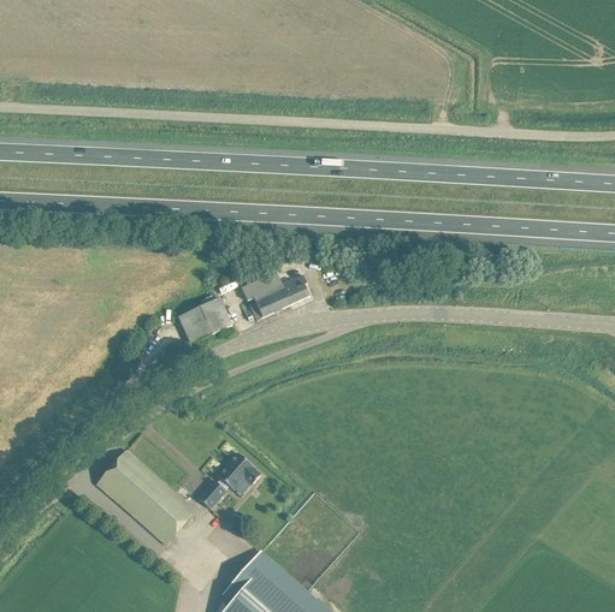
[(275,271),(241,286),(246,299),(252,297),(254,301),(248,304),(254,319),(308,295),(303,283),(306,283),(301,273),(281,283),(275,271)]
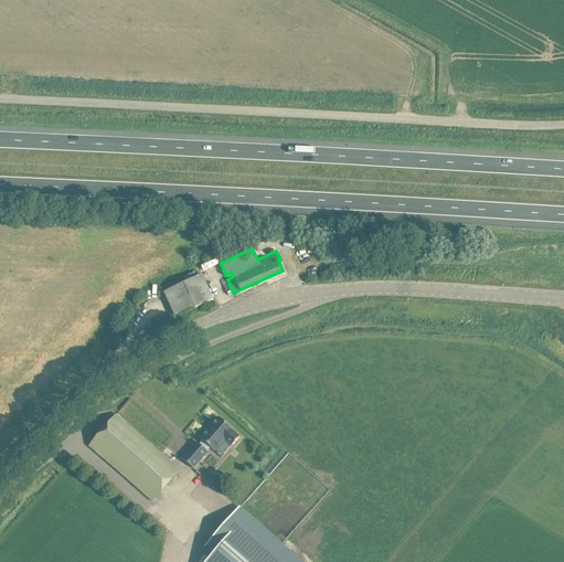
[(212,297),(201,272),(162,289),(174,315),(212,297)]
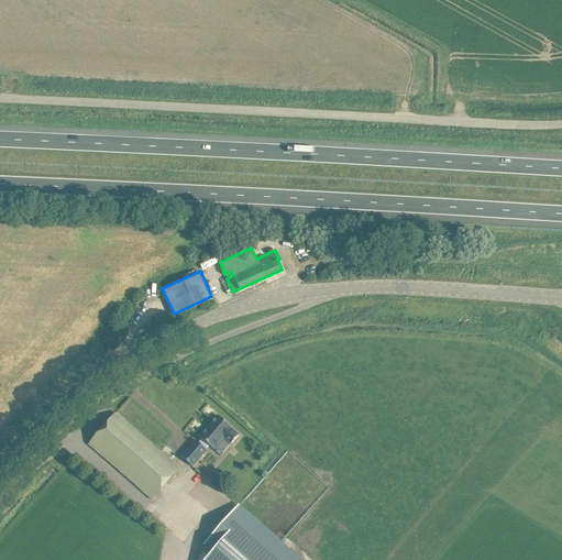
[(151,497),(178,467),(114,410),(87,441),(151,497)]
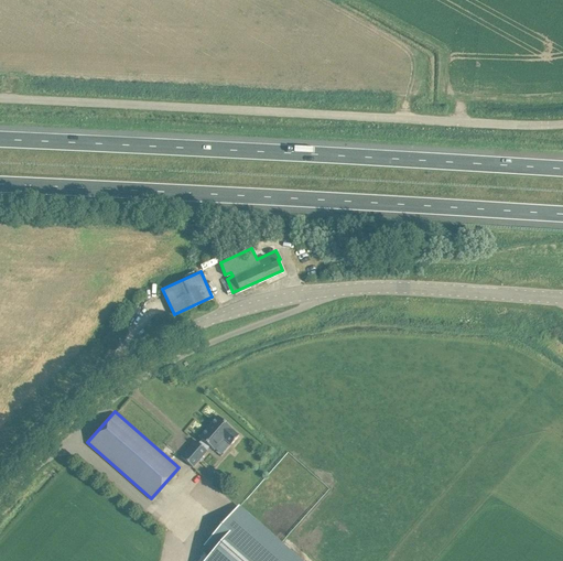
[(230,442),(238,433),(230,427),(231,427),(217,413),(198,434),(201,437),(197,441),(195,439),(181,455),(192,465),(206,449),(203,445),(206,442),(213,448),(223,437),(230,442)]
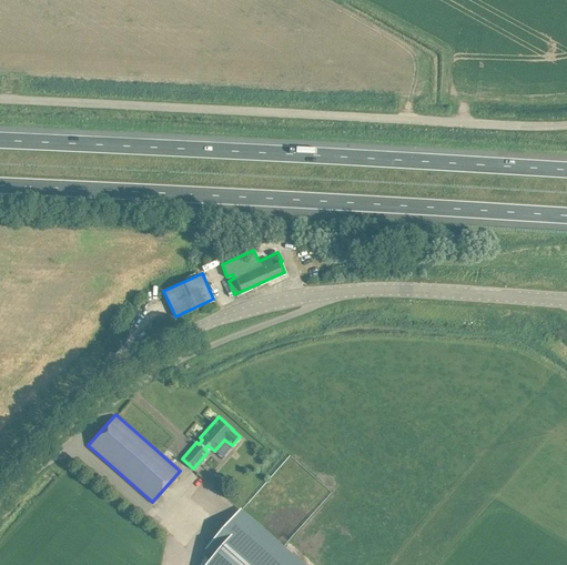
[(183,441),(188,437),(183,431),(190,425),(185,420),(174,429),(183,441)]
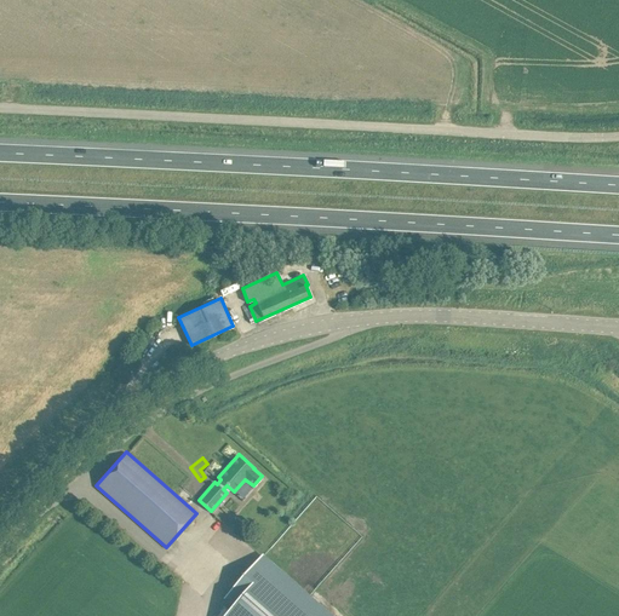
[(331,615),(261,554),(224,596),(234,603),(222,615),(331,615)]
